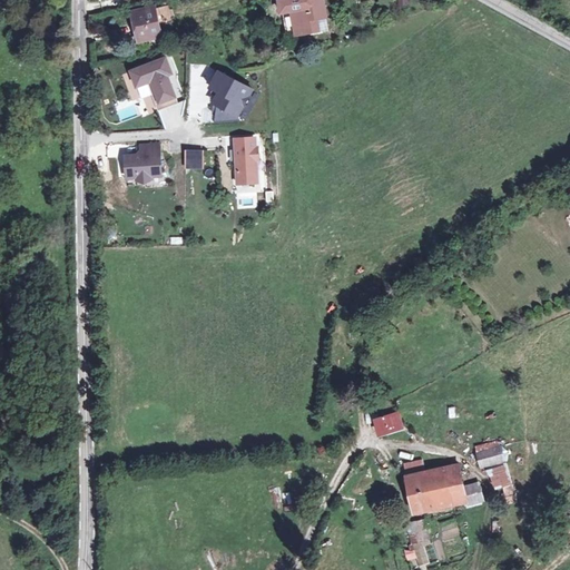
[(290,6),(288,0),(277,0),(281,11),(282,11),(291,10),(290,6)]
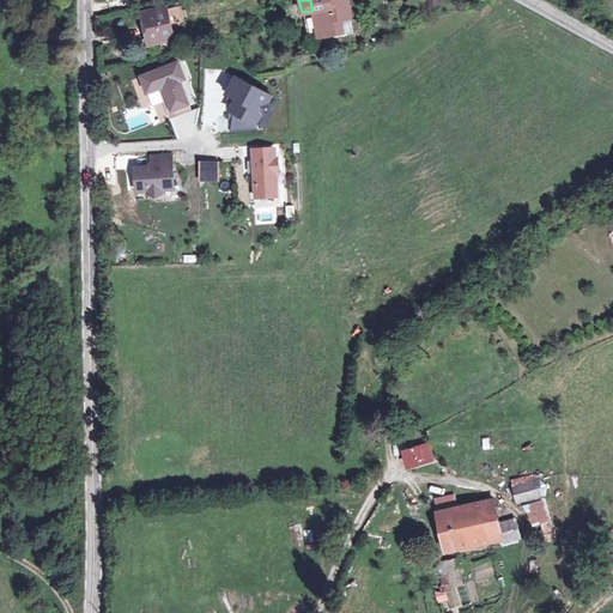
[(310,0),(311,6),(313,11),(303,12),(308,35),(341,29),(339,16),(349,13),(346,0),(310,0)]
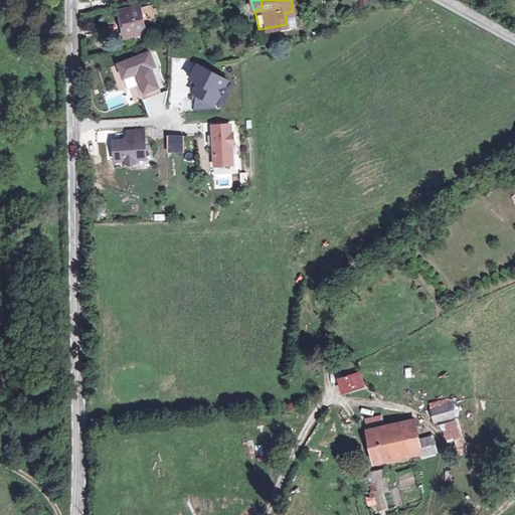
[(146,33),(141,10),(124,14),(128,37),(146,33)]
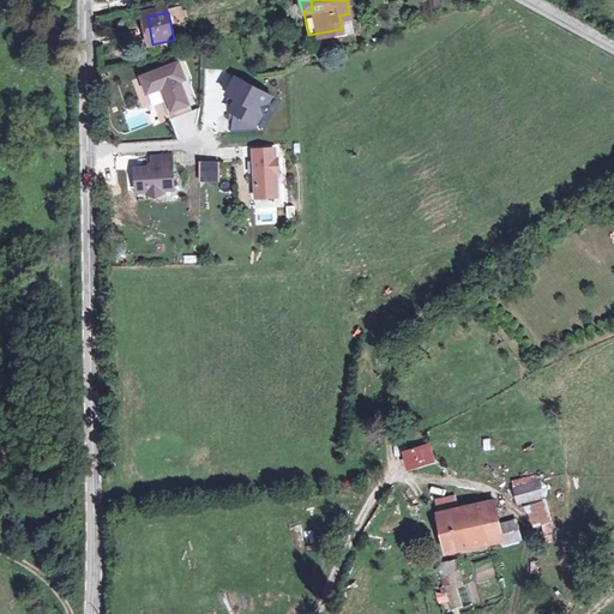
[(339,16),(342,29),(351,26),(349,13),(339,16)]
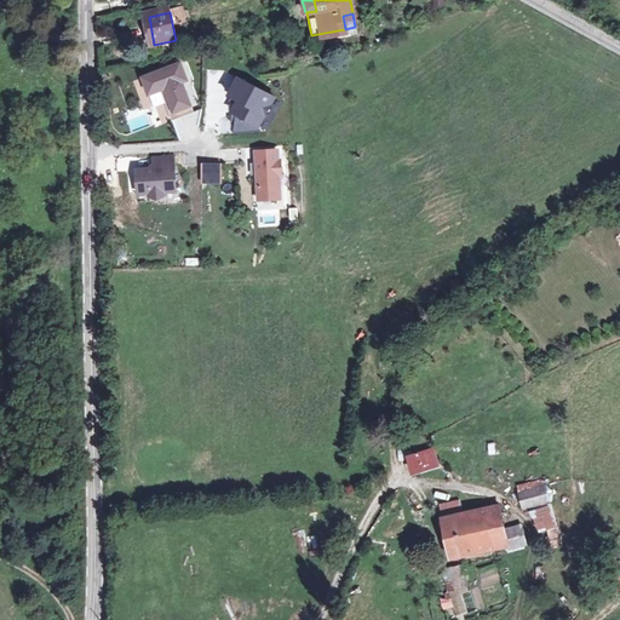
[(183,62),(142,79),(153,103),(167,97),(177,121),(196,113),(185,87),(193,84),(183,62)]
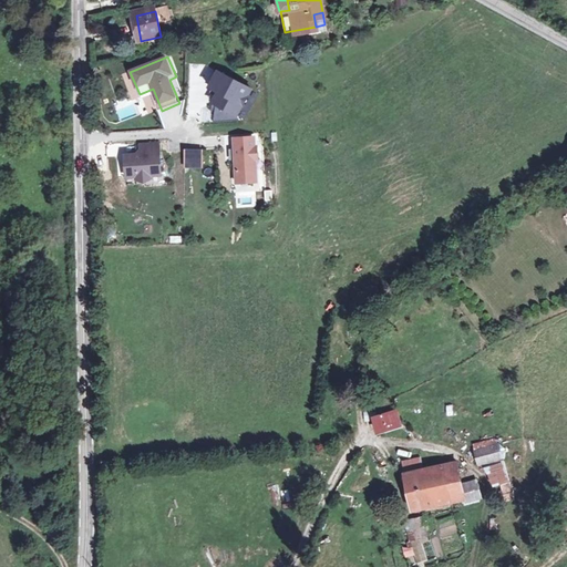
[(253,90),(219,72),(210,89),(219,93),(215,103),(238,115),(253,90)]
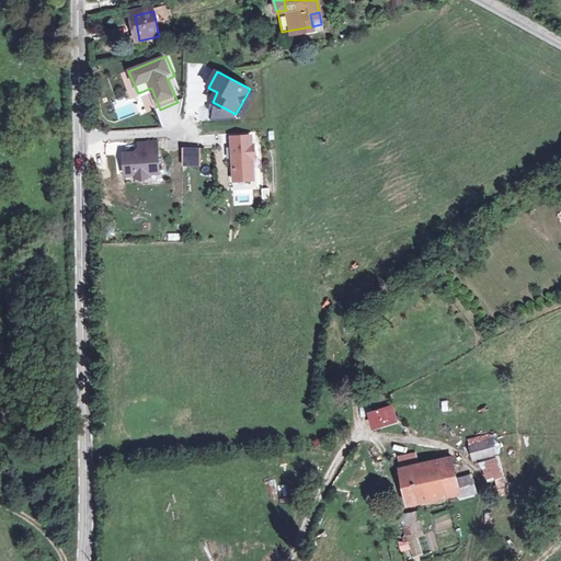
[(138,115),(134,98),(114,102),(118,119),(138,115)]
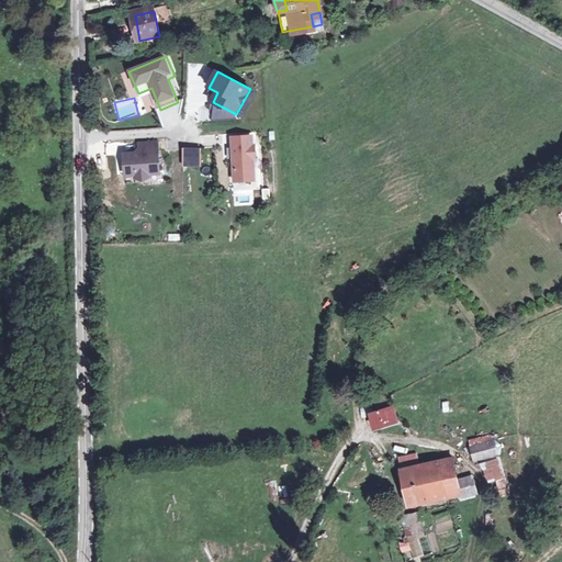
[(249,114),(258,114),(258,103),(249,102),(249,114)]
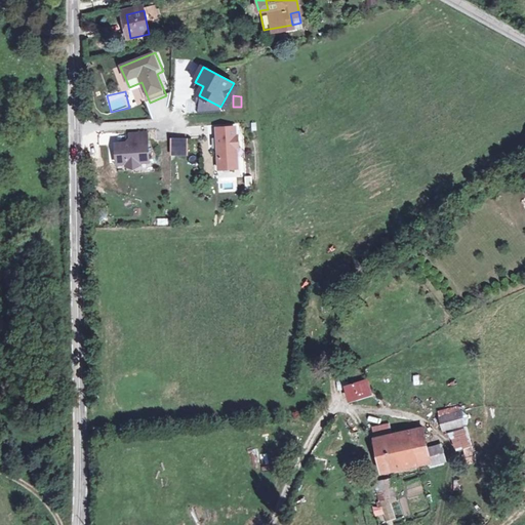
[(150,164),(147,129),(125,131),(126,143),(113,144),(115,167),(150,164)]
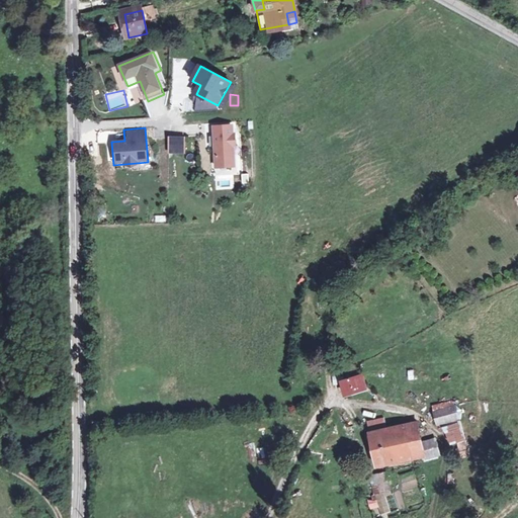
[(240,130),(217,131),(220,173),(242,172),(240,130)]
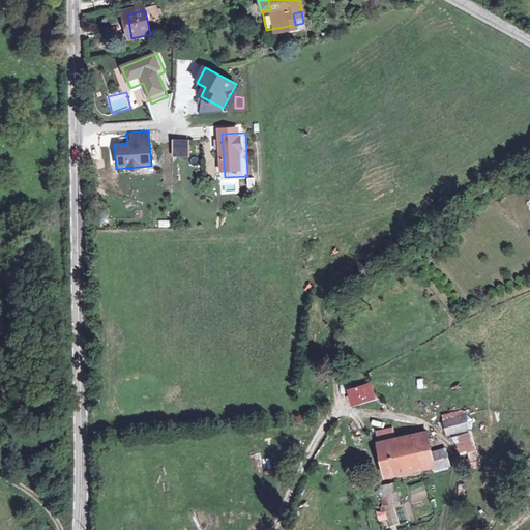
[(172,157),(190,157),(190,140),(173,140),(172,157)]
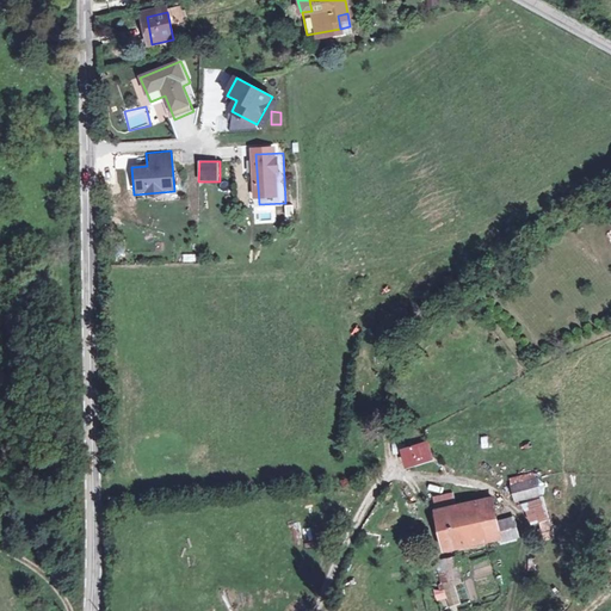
[(264,213),(253,213),(253,224),(265,224),(264,213)]
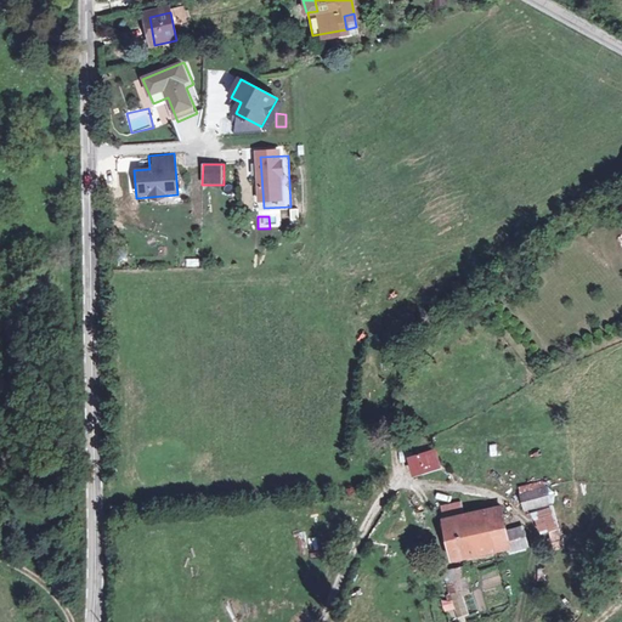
[(490,445),(491,457),(499,456),(497,444),(490,445)]
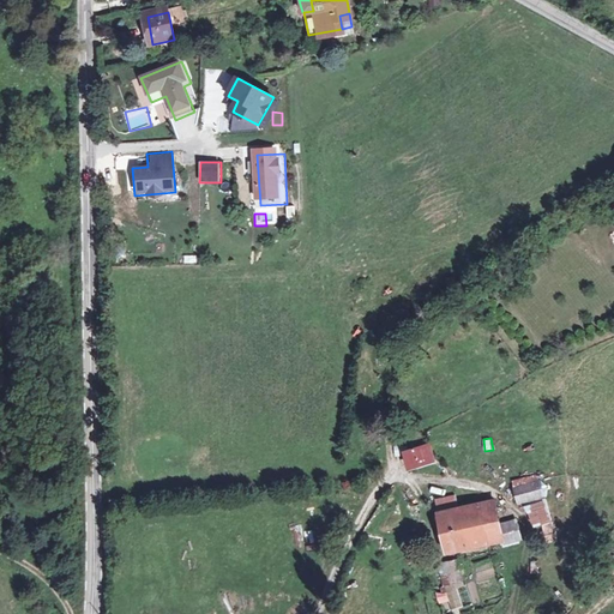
[(428,443),(404,450),(409,464),(433,457),(428,443)]
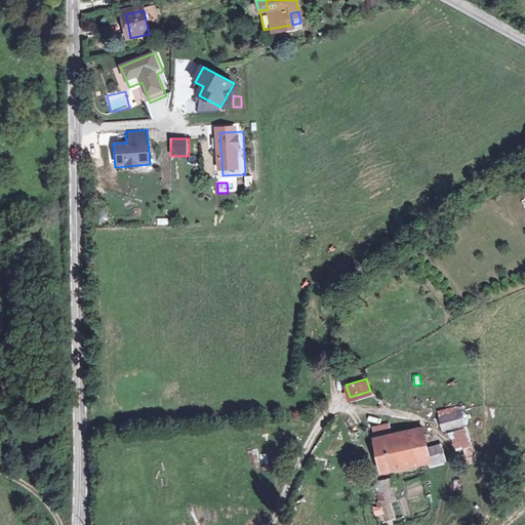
[(460,408),(439,415),(444,429),(465,421),(460,408)]
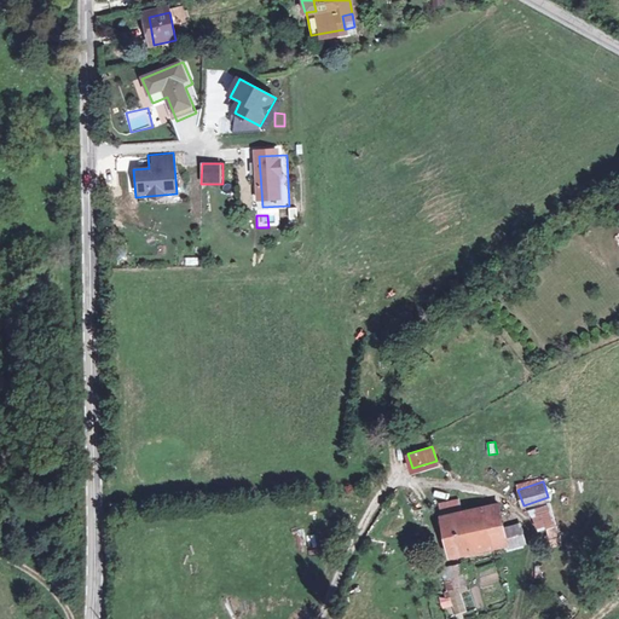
[(495,545),(491,531),(484,504),(463,510),(460,498),(443,502),(445,514),(444,510),(439,512),(449,556),(495,545)]
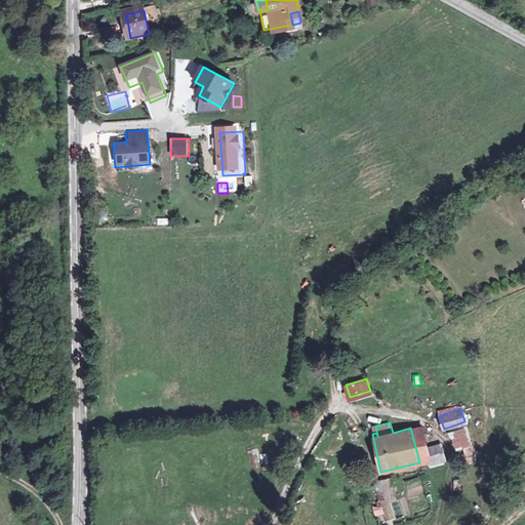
[(421,426),(410,428),(416,450),(428,447),(421,426)]
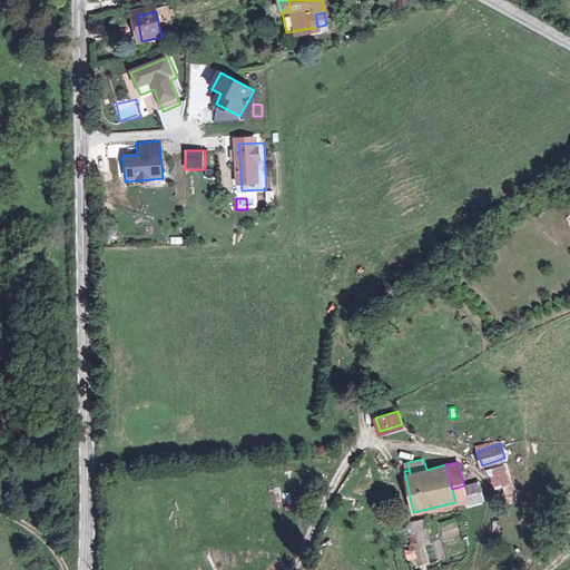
[(505,463),(488,471),(499,498),(517,491),(505,463)]
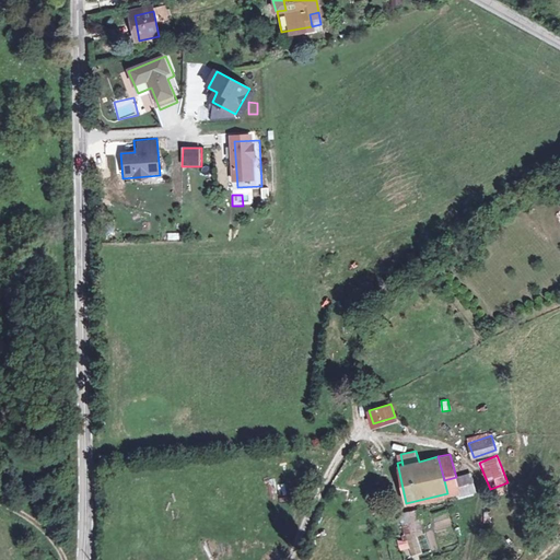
[(461,492),(471,490),(467,475),(456,477),(459,490),(461,492)]
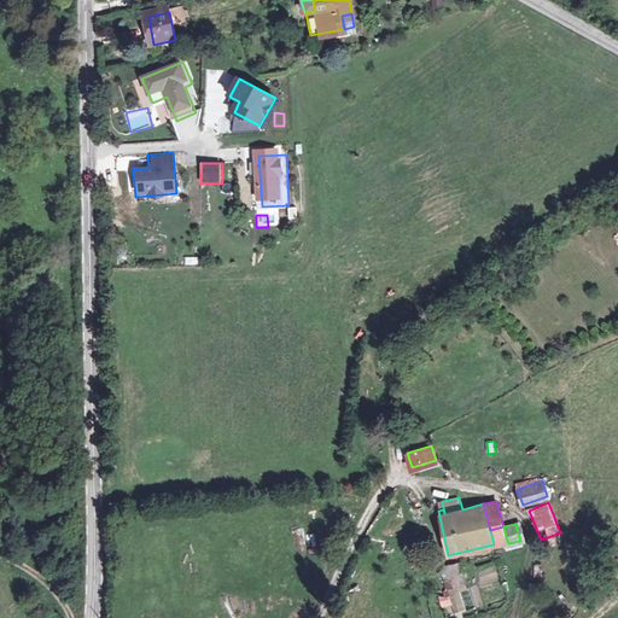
[(494,544),(507,541),(503,526),(490,530),(494,544)]
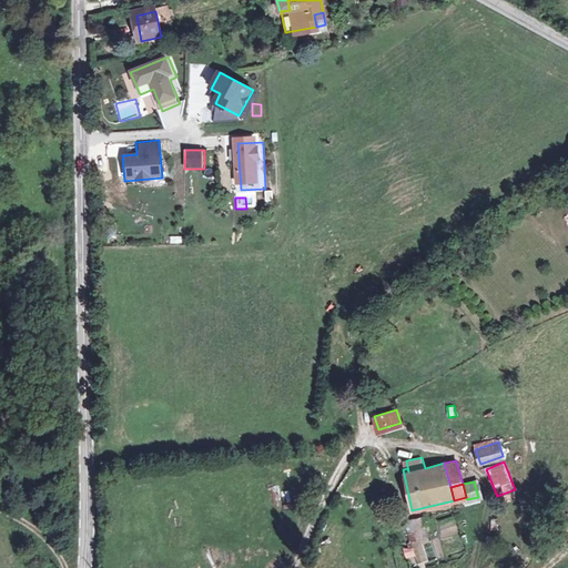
[(412,533),(408,534),(412,543),(428,538),(424,518),(409,521),(412,533)]
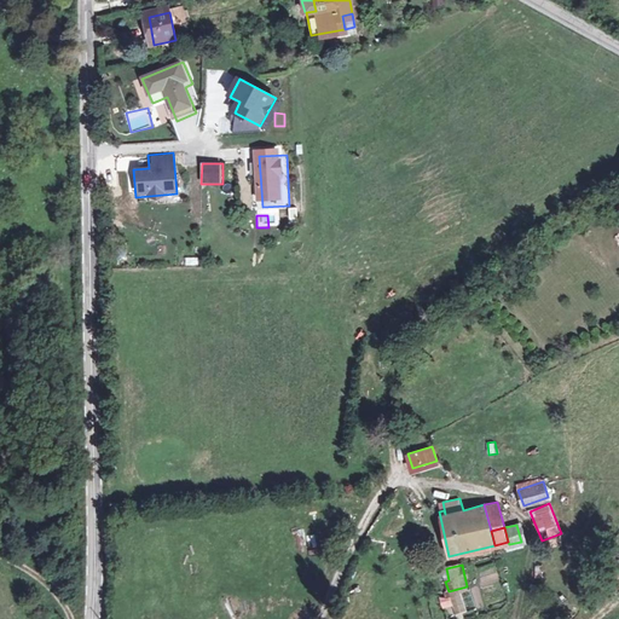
[(501,582),(482,584),(485,603),(503,601),(501,582)]
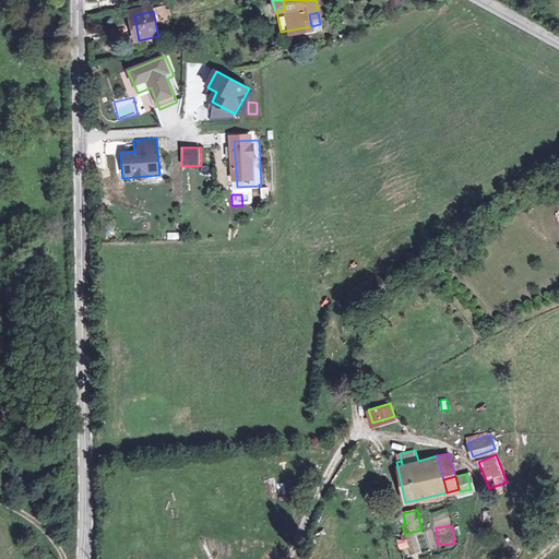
All buildings are outlined.
